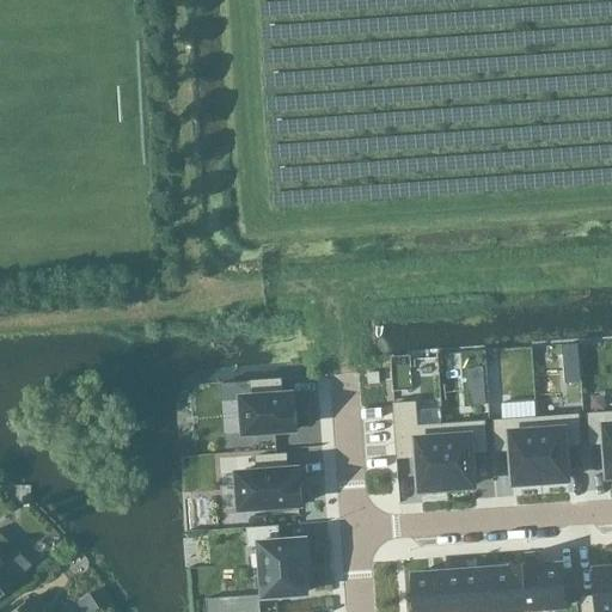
[(251,397),(242,398),(244,434),(297,429),(295,407),(292,407),(291,395),(281,395),(281,379),(250,381),(251,397)]
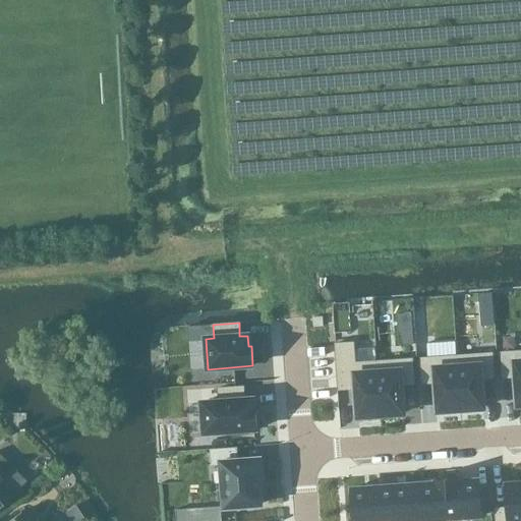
[(353,343),(335,344),(338,390),(355,389),(357,421),(372,420),(372,416),(379,415),(379,416),(381,416),(377,361),(355,363),(353,343)]
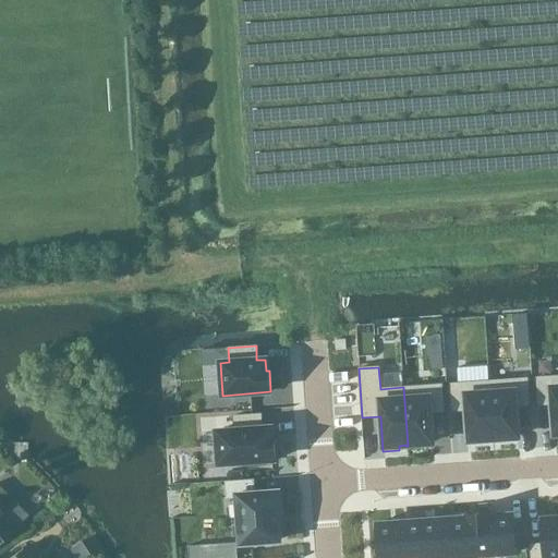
[(557,376),(536,378),(538,405),(552,404),(554,435),(557,434),(557,376)]
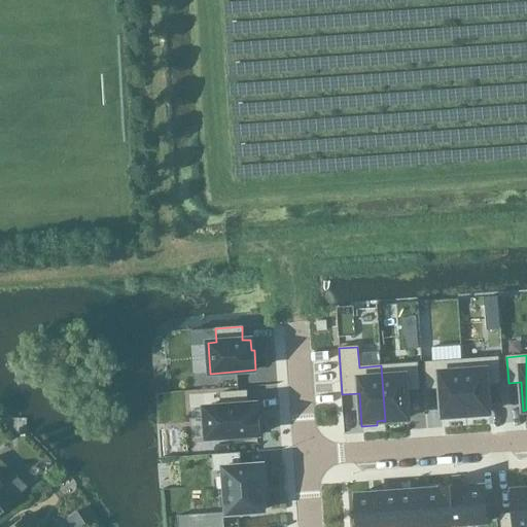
[(498,357),(461,360),(465,415),(467,415),(467,414),(489,413),(487,384),(500,383),(498,357)]
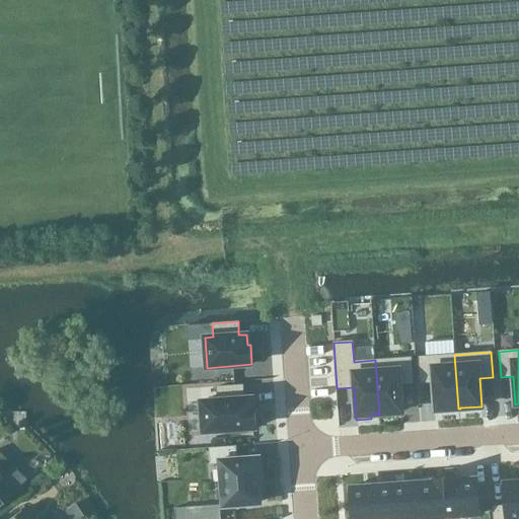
[(454,355),(419,357),(421,382),(434,381),(436,410),(457,409),(458,409),(454,355)]
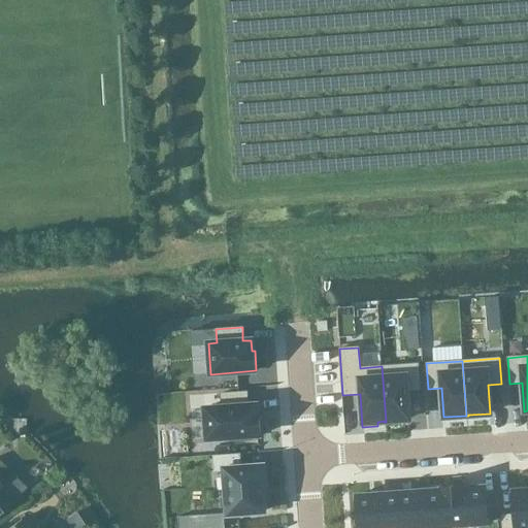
[(418,364),(382,366),(386,422),(387,421),(408,420),(406,391),(420,390),(418,364)]
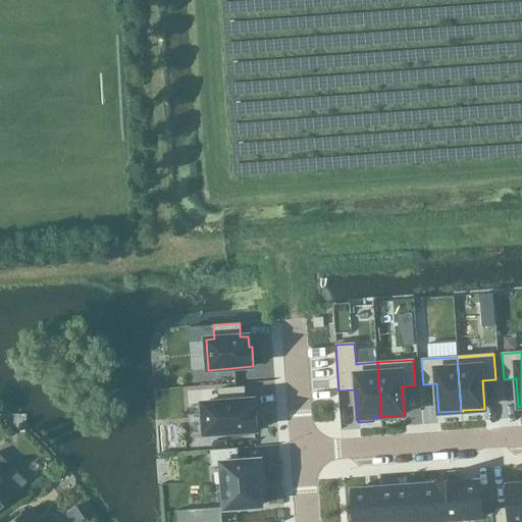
[(219,403),(210,403),(213,433),(257,430),(256,410),(254,411),(253,400),(245,401),(244,387),(218,389),(219,403)]
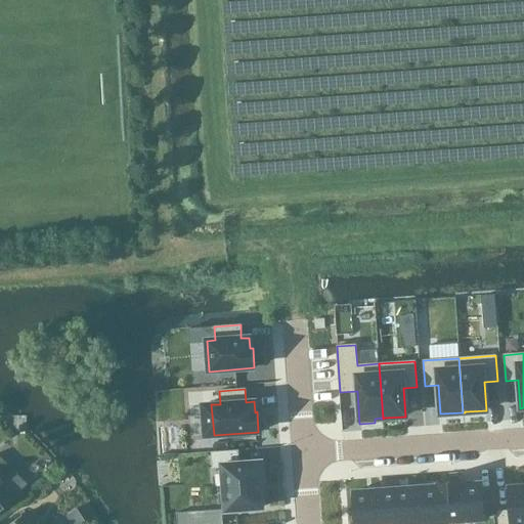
[(237,451),(210,453),(211,468),(225,467),(228,510),(263,508),(260,465),(238,466),(237,451)]
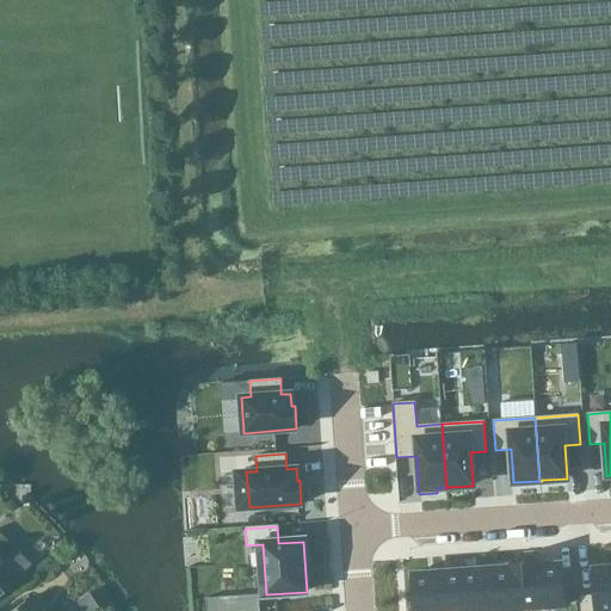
[(0,593),(16,578),(6,567),(0,561),(0,593)]
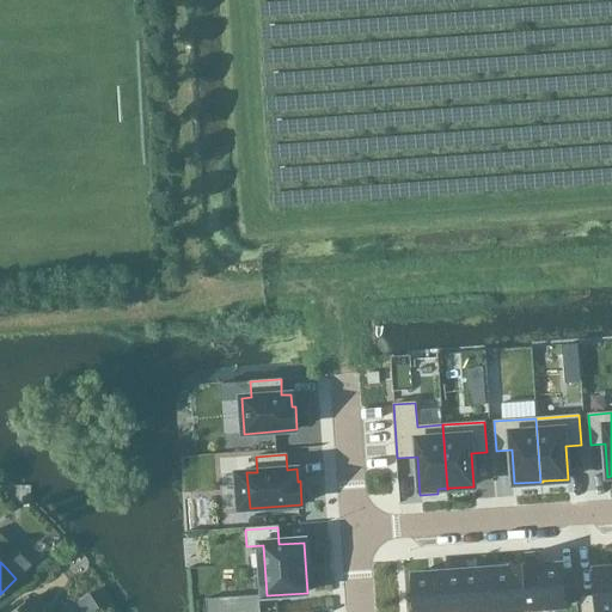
[(537,565),(536,565),(539,609),(564,606),(562,564),(537,565)]
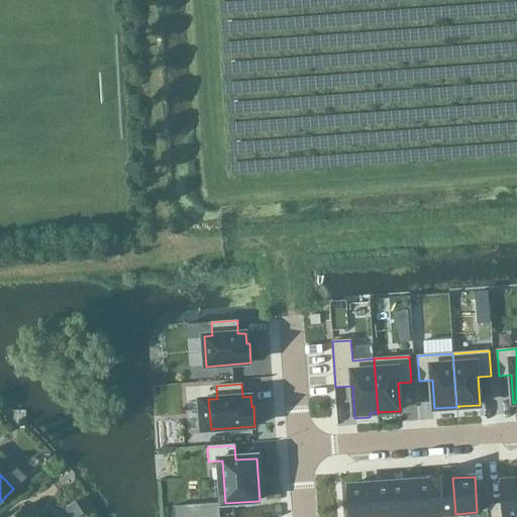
[(452,478),(432,479),(434,515),(455,514),(452,478)]
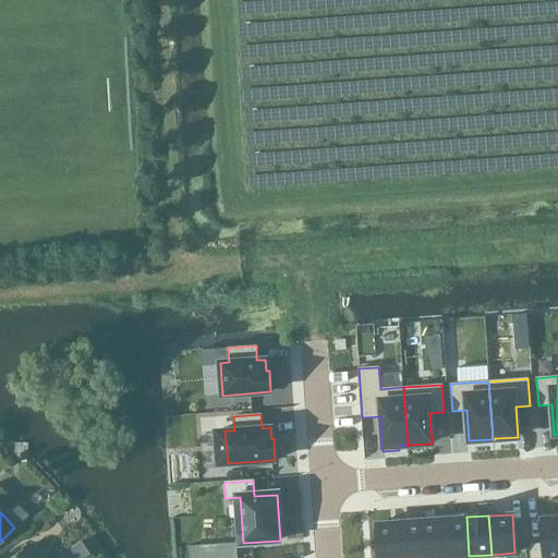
[(466,517),(445,519),(447,557),(469,556),(466,517)]
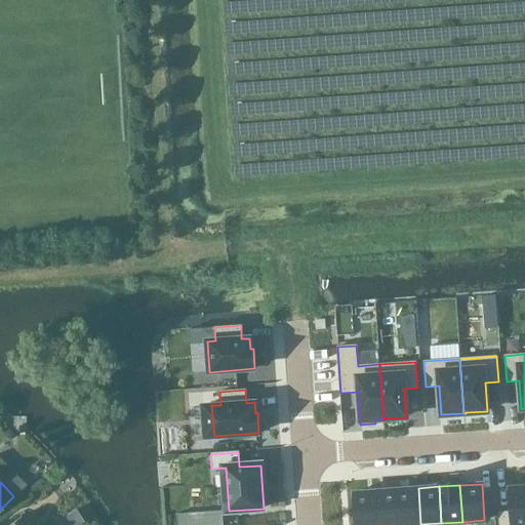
[(512,512),(498,513),(499,524),(524,524),(524,486),(510,488),(512,512)]
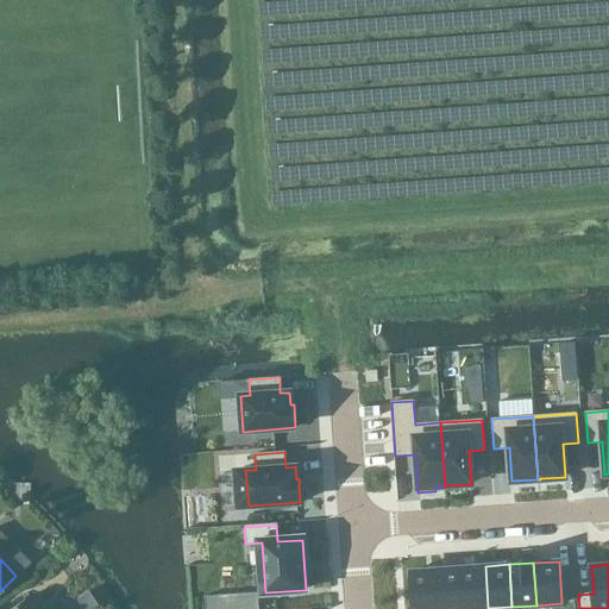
[(485,566),(460,569),(463,608),(485,608),(488,608),(485,566)]
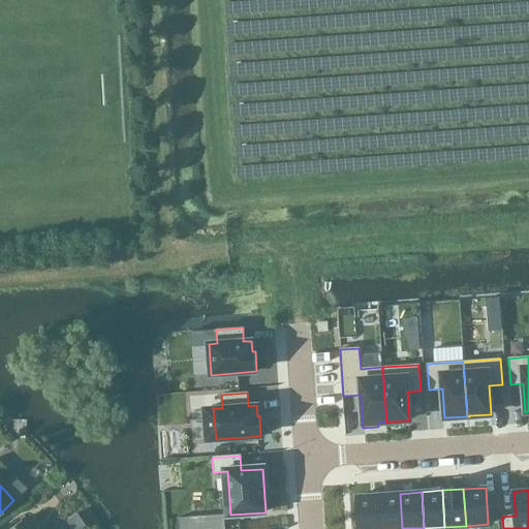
[(402,528),(400,494),(379,495),(381,528),(402,528)]
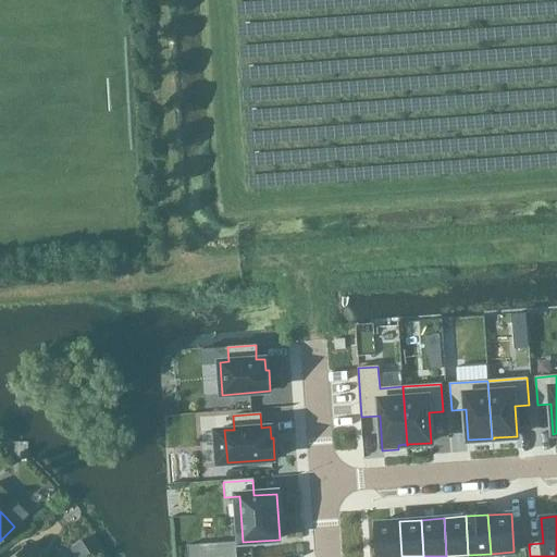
[(401,556),(399,521),(375,523),(378,556),(401,556)]
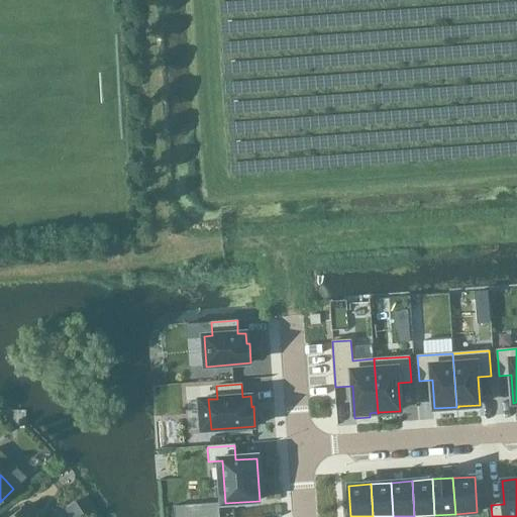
[(34,516),(27,506),(9,516),(34,516)]
